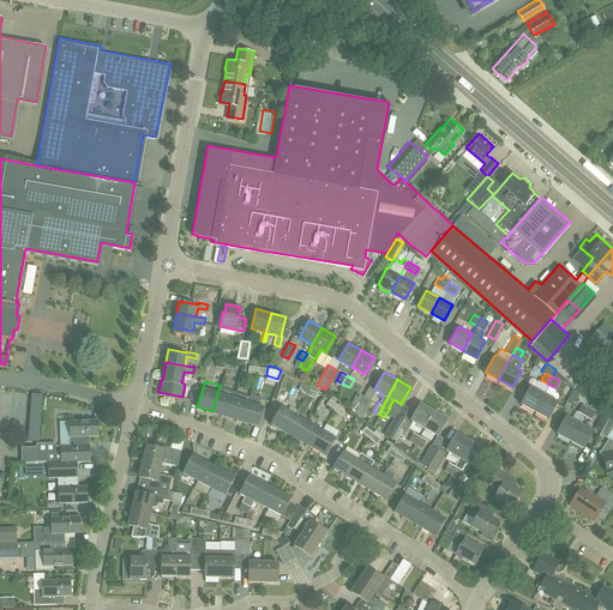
[(298,387),(306,392),(307,391),(310,386),(300,381),(298,387)]
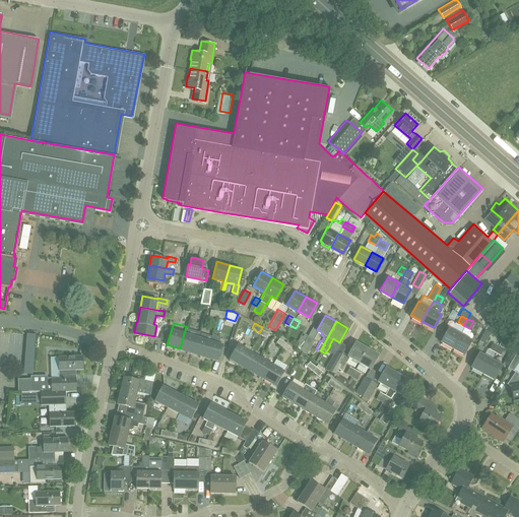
[(192,352),(197,336),(199,330),(186,326),(180,348),(192,352)]
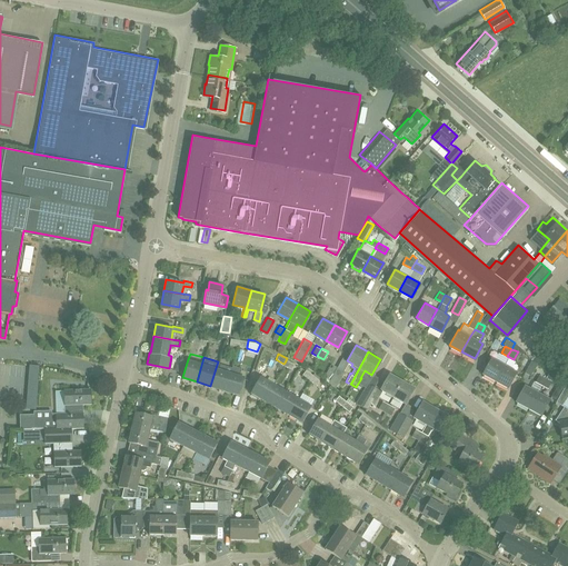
[(495,379),(504,364),(490,357),(482,371),(495,379)]
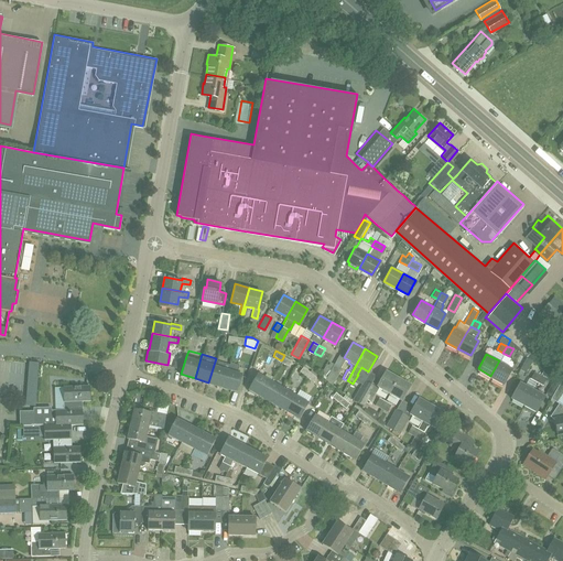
[(291,359),(284,355),(282,359),(281,360),(289,365),(291,359)]
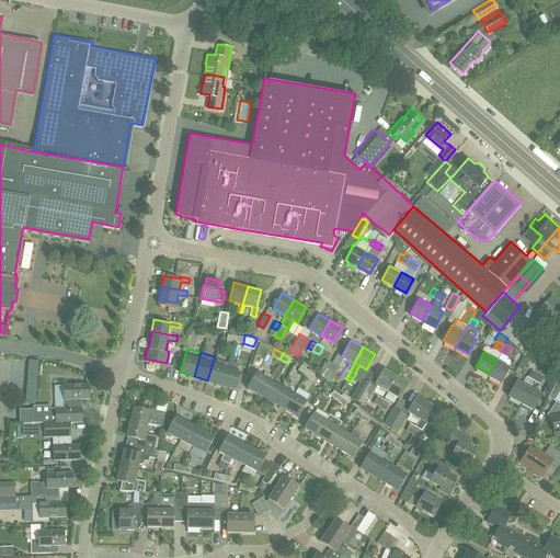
[(523,368),(529,357),(523,353),(516,365),(523,368)]
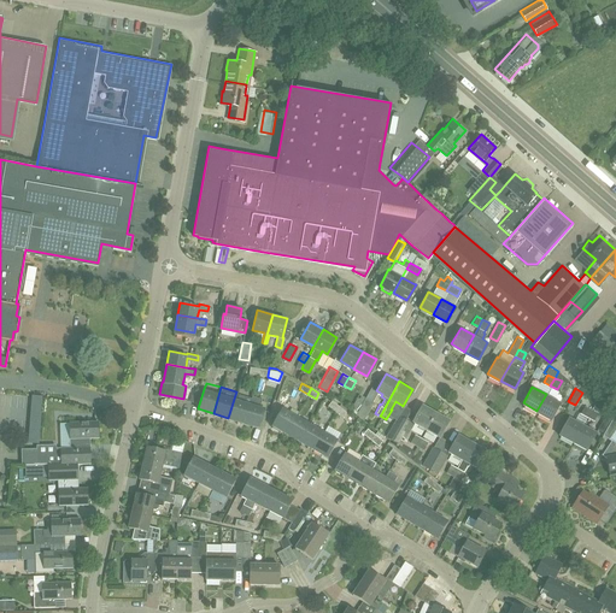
[(236,392),(234,399),(228,418),(244,422),(248,404),(244,401),(245,394),(236,392)]
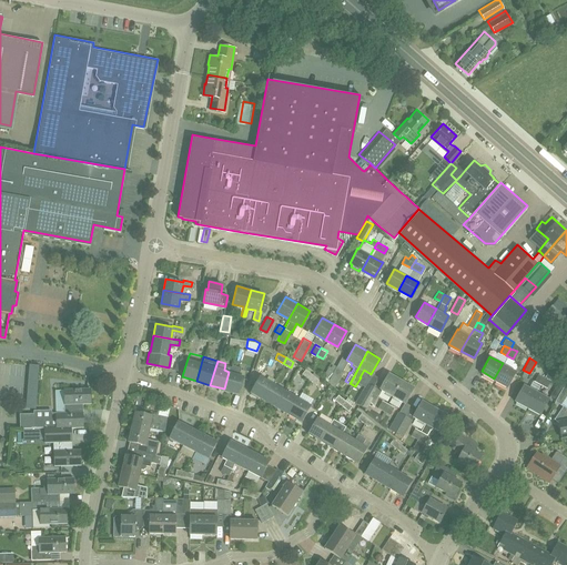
[(503,363),(494,379),(506,385),(515,370),(503,363)]
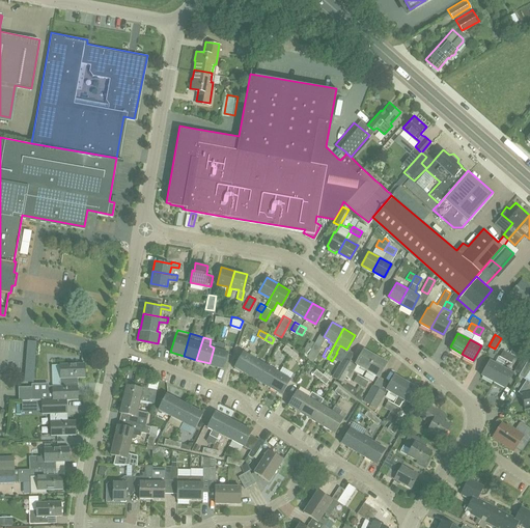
[(214,348),(210,363),(222,367),(227,351),(223,350),(224,343),(216,340),(214,348)]
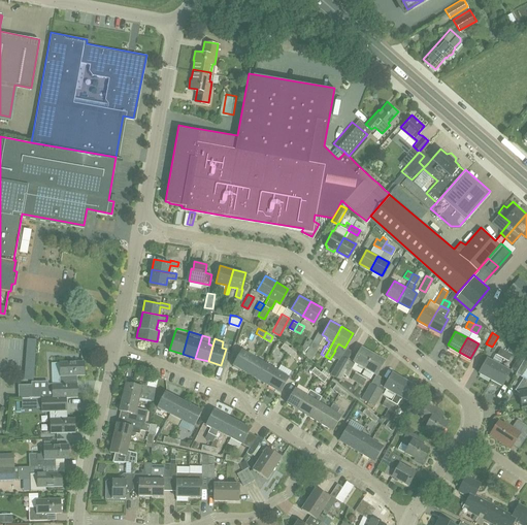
[(305,352),(313,355),(320,342),(313,338),(305,352)]
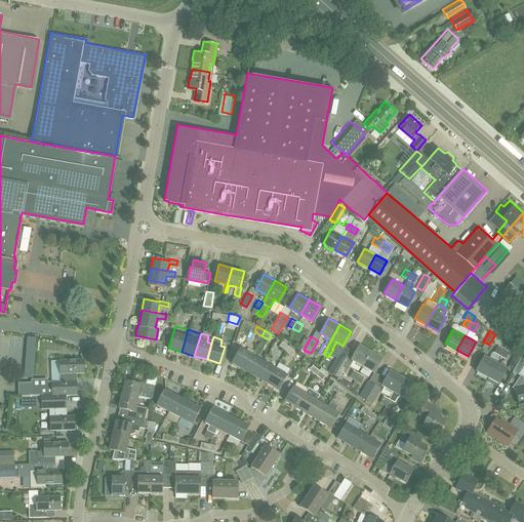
[(288,345),(282,338),(279,344),(285,349),(288,345)]
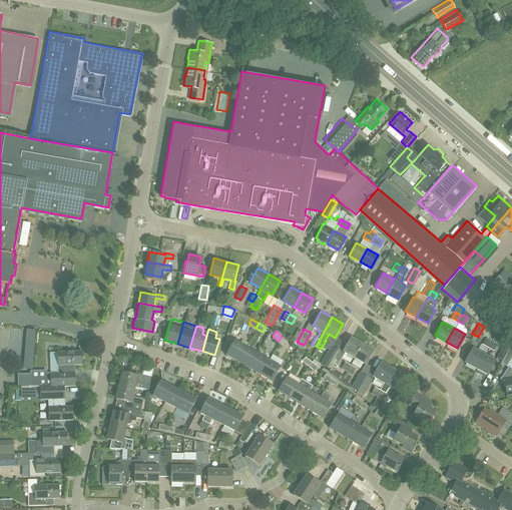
[(354,356),(362,342),(351,336),(343,350),(354,356)]
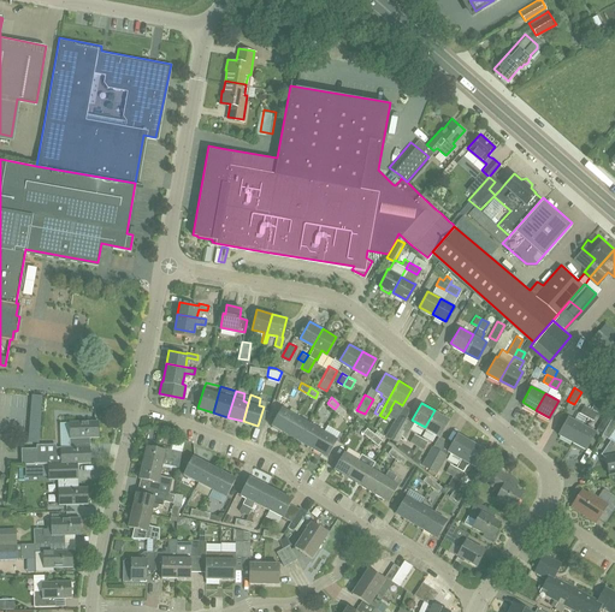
[(579,411),(585,415),(590,406),(584,403),(579,411)]
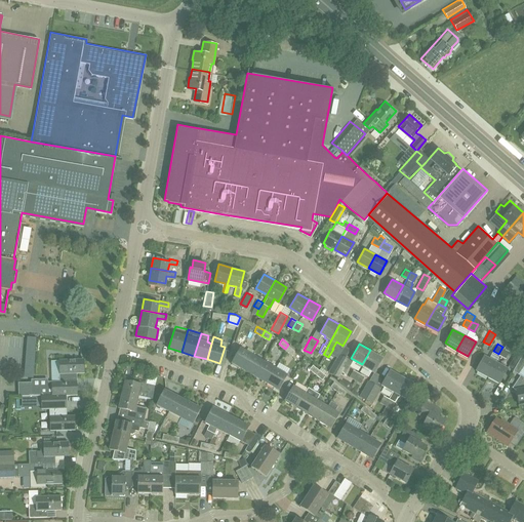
[(295,350),(288,345),(285,349),(291,354),(295,350)]
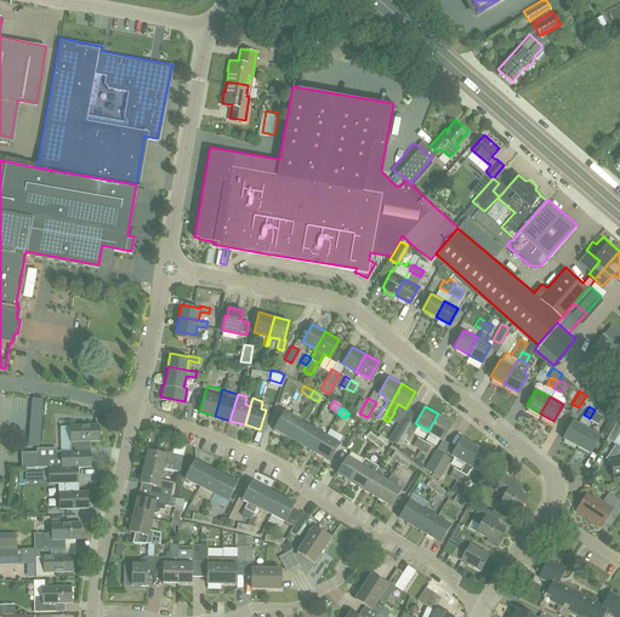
[(288,434),(297,417),(284,410),(274,427),(288,434)]
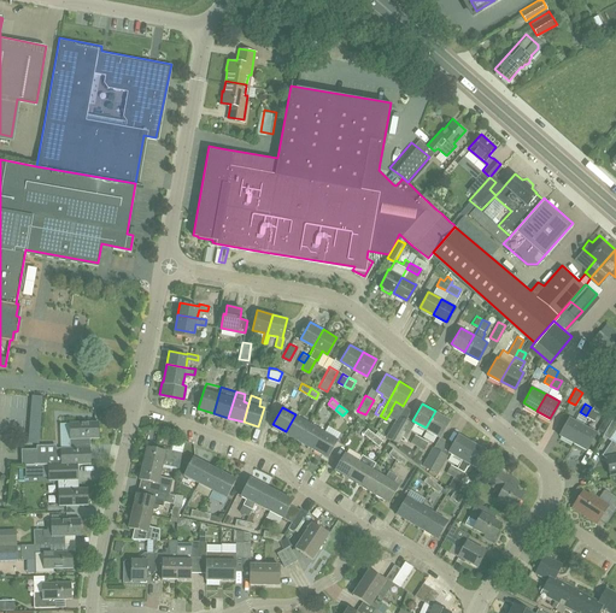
[(598,411),(591,407),(586,416),(593,419),(598,411)]
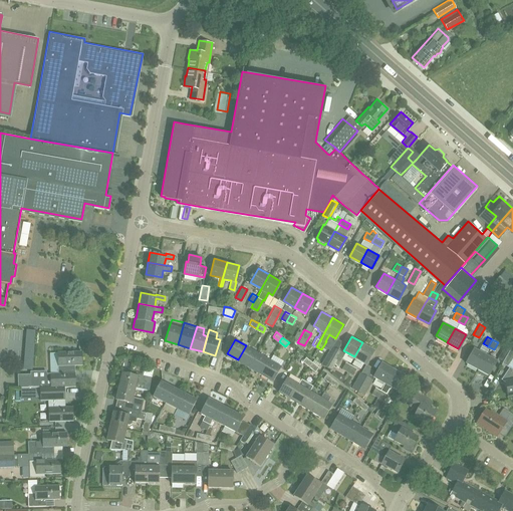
[(362,342),(354,356),(365,363),(373,348),(362,342)]
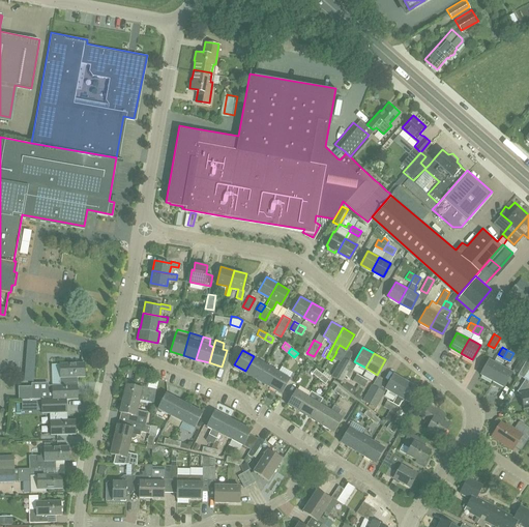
[(254,356),(245,371),(257,378),(265,363),(254,356)]
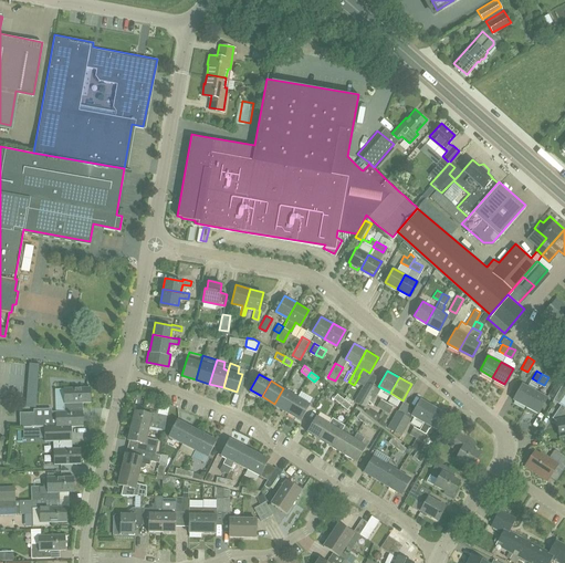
[(354,399),(361,403),(361,404),(372,384),(365,381),(354,399)]
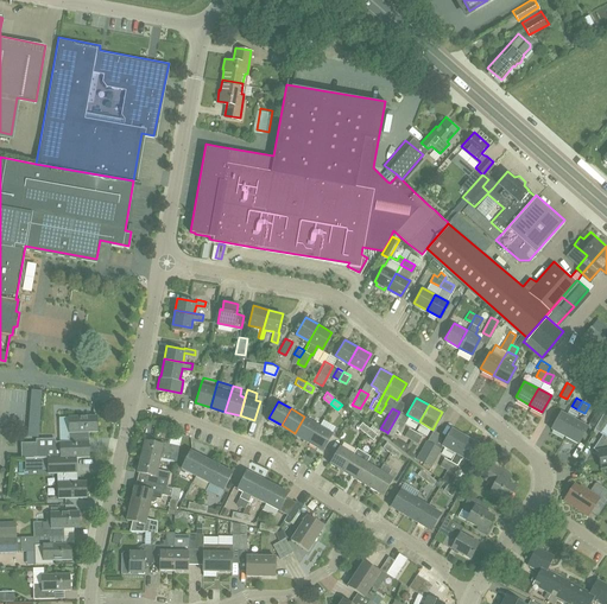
[(595,408),(588,421),(594,425),(602,412),(595,408)]
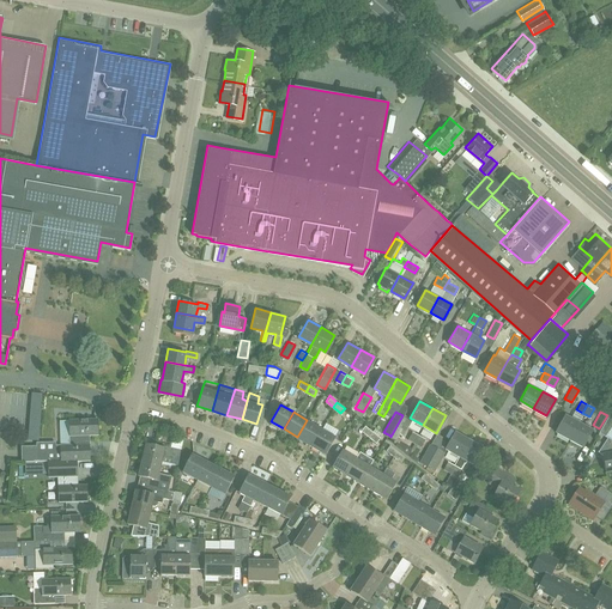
[(569,437),(577,420),(564,413),(555,430),(569,437)]
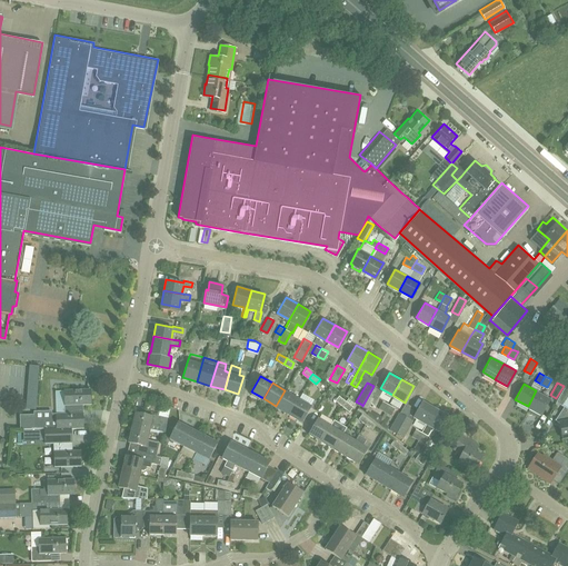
[(289,385),(286,390),(285,390),(276,406),(289,413),(298,397),(301,391),(289,385)]
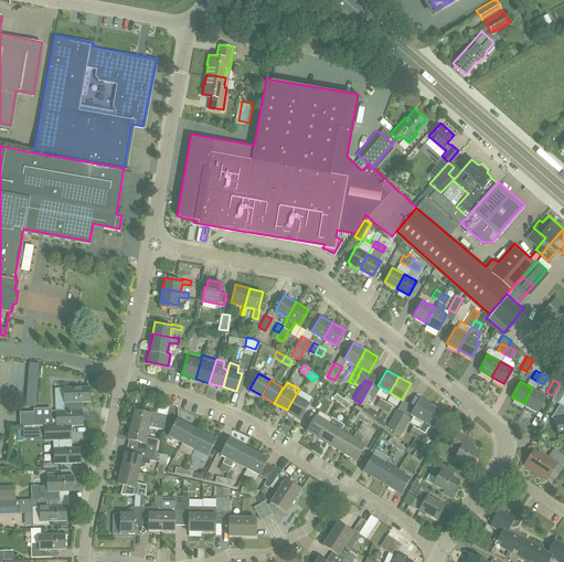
[(552,395),(551,396),(557,401),(557,400),(563,390),(563,384),(560,382),(560,383),(552,395)]
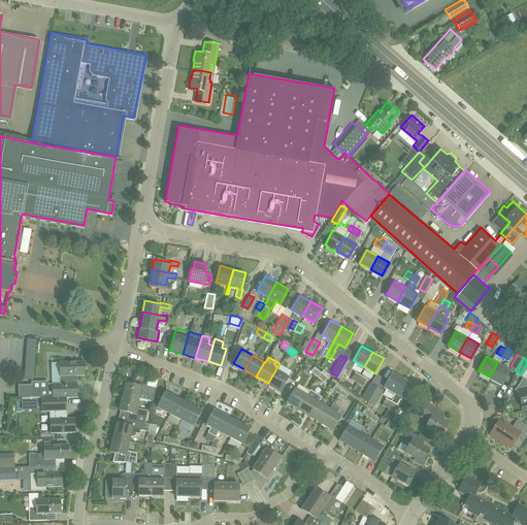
[(353,361),(347,358),(336,376),(342,380),(353,361)]
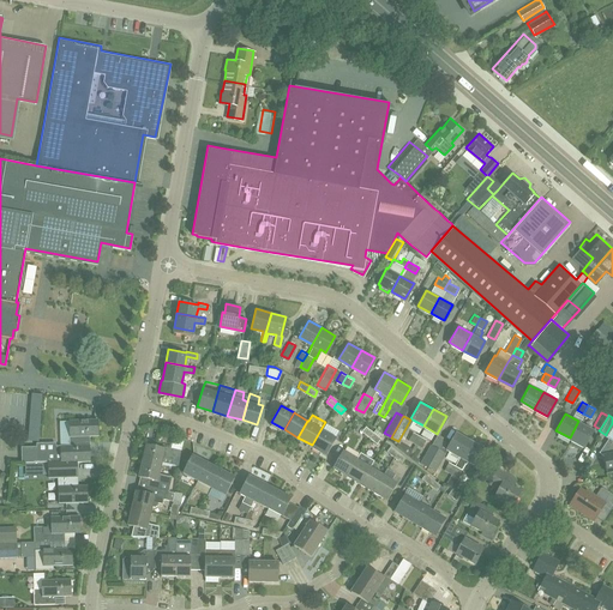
[(89,434),(97,433),(97,417),(67,418),(68,444),(54,444),(54,441),(35,441),(35,445),(19,446),(20,461),(24,460),(35,460),(47,460),(48,460),(61,459),(76,459),(89,459),(89,434)]
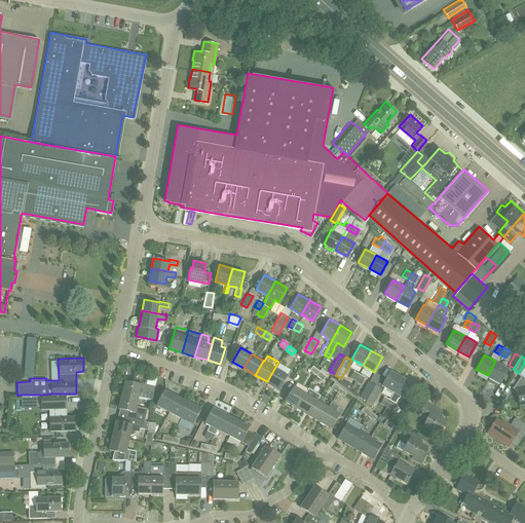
[(508,367),(495,361),(488,375),(499,382),(508,367)]
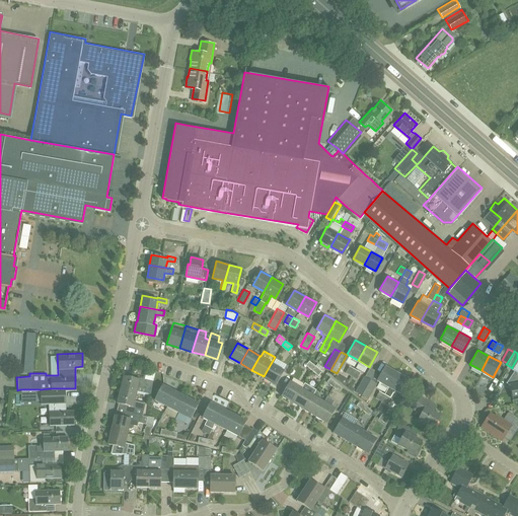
[(314,364),(309,359),(305,363),(311,368),(314,364)]
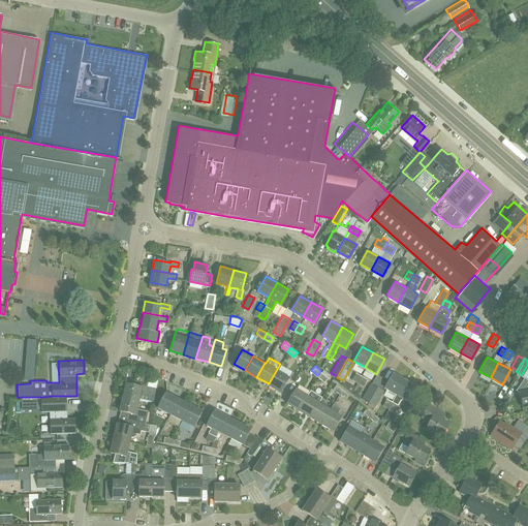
[(288,376),(277,369),(269,383),(280,391),(288,376)]
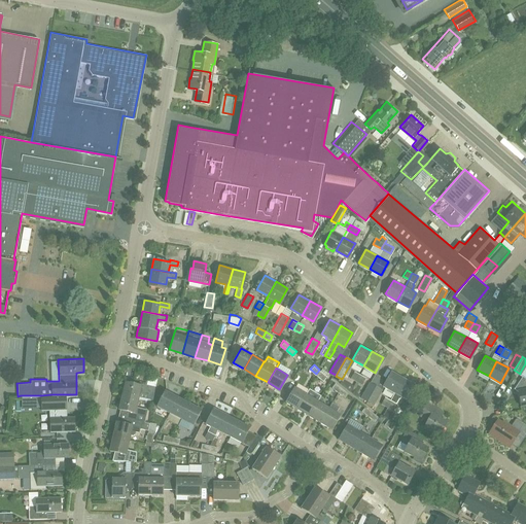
[(326,375),(320,370),(316,374),(323,379),(326,375)]
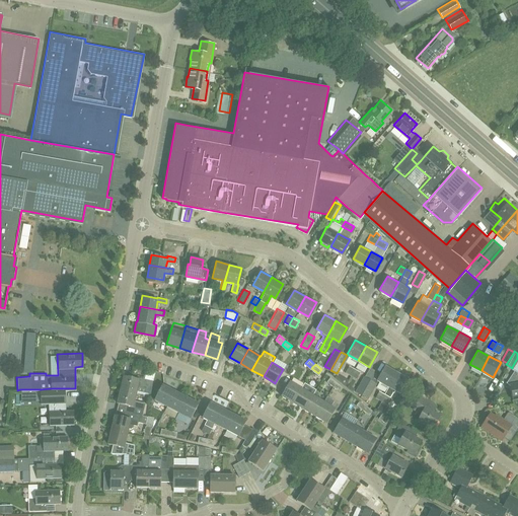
[(354,367),(349,364),(345,371),(350,374),(354,367)]
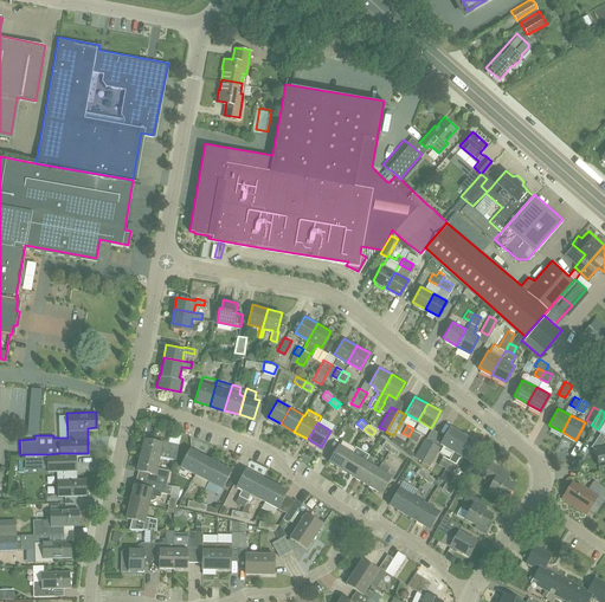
[(454,450),(463,433),(449,426),(439,442),(454,450)]
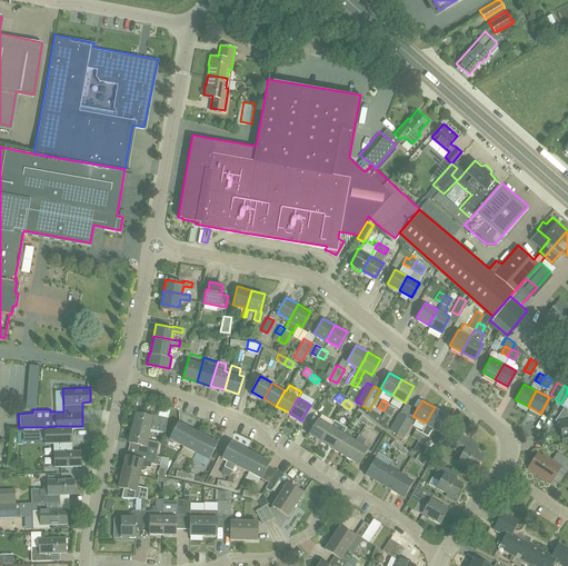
[(388,403),(384,410),(390,414),(395,406),(388,403)]
